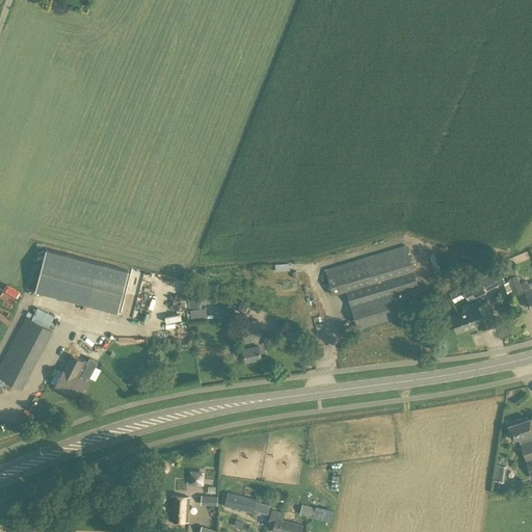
[(357,327),(407,313),(403,299),(421,294),(406,245),(325,269),(333,295),(347,291),(357,327)]
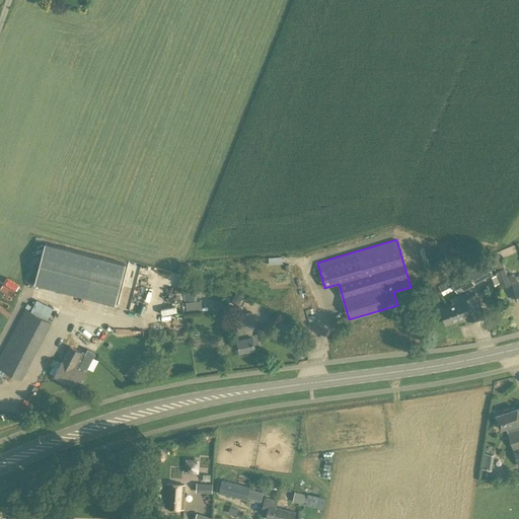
[(45,243),(34,284),(115,304),(125,264),(45,243)]
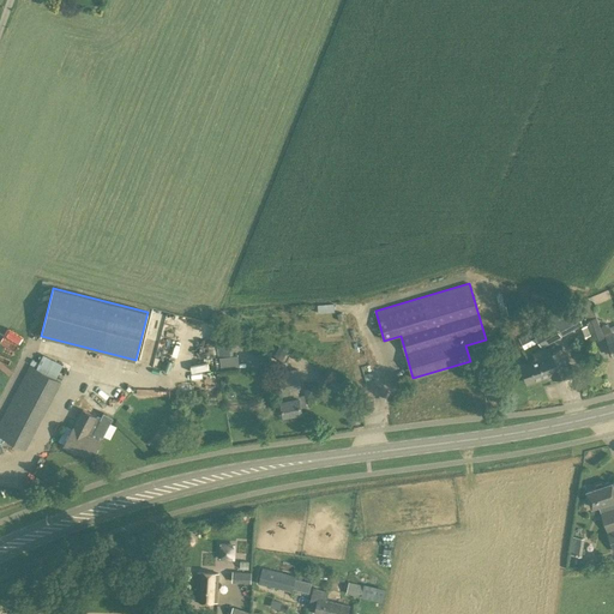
[(613,355),(613,331),(612,332),(608,325),(600,327),(589,300),(581,305),(594,341),(603,337),(606,336),(608,343),(613,356),(613,355)]
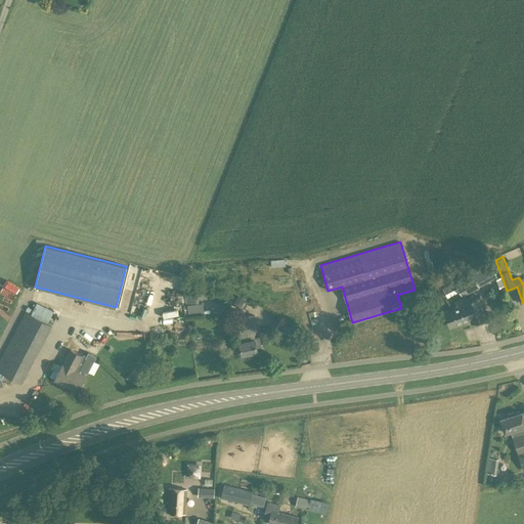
[(471,271),(472,273),(454,282),(442,289),(448,300),(461,293),(463,297),(497,276),(488,262),(471,271)]
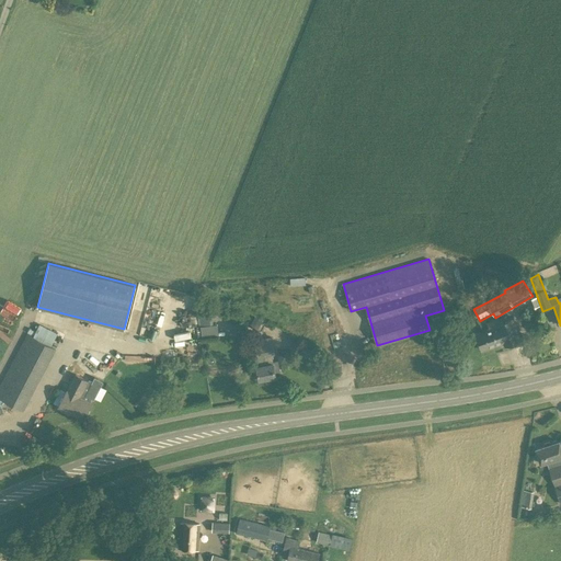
[(201,327),(212,324),(210,316),(198,318),(199,327),(201,327)]
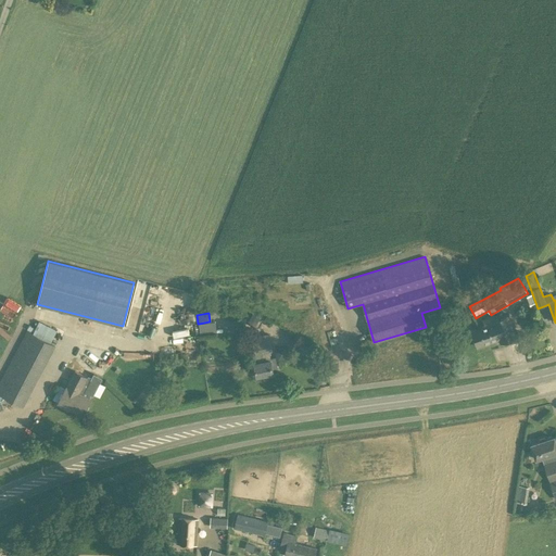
[(501,313),(491,317),(500,339),(501,343),(516,337),(507,315),(502,317),(501,313)]
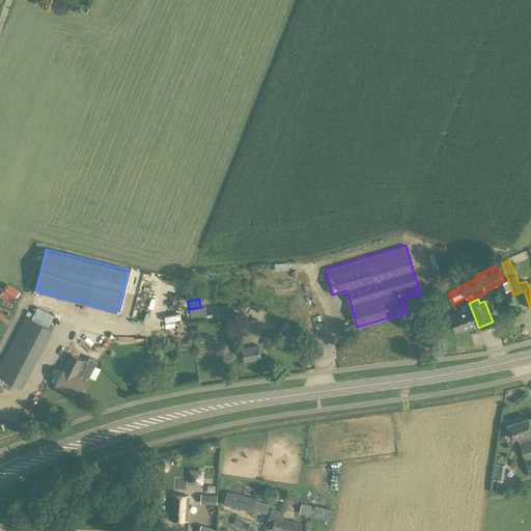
[(248,304),(241,300),(238,306),(245,310),(248,304)]
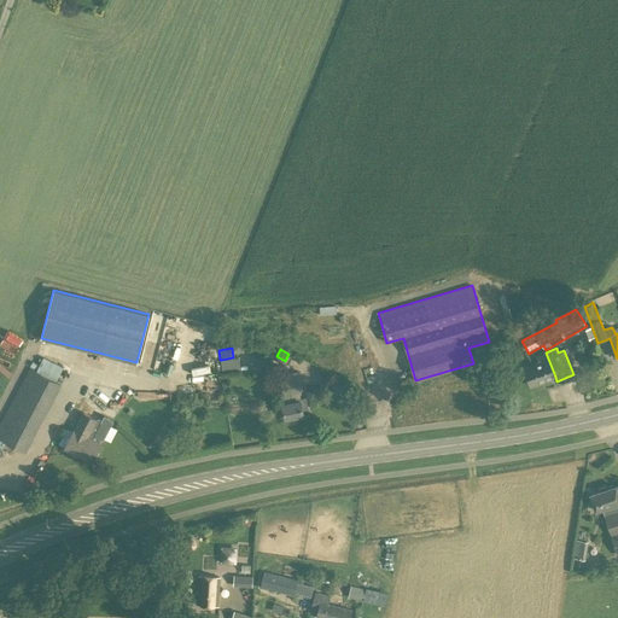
[(531,385),(555,377),(546,353),(536,355),(538,361),(524,367),(531,385)]
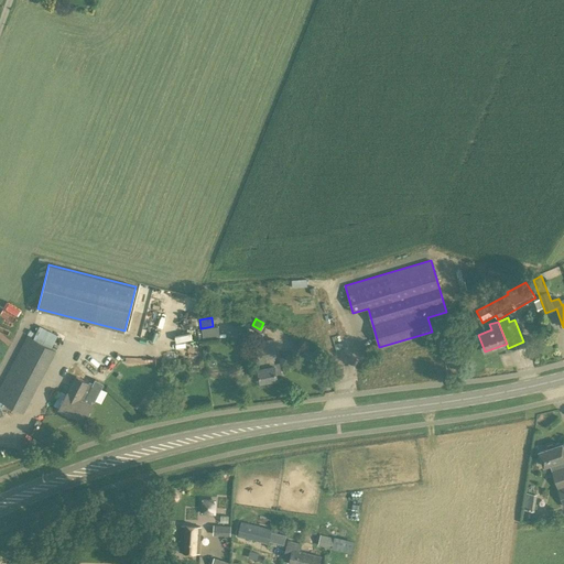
[(40,326),(33,338),(28,335),(0,387),(0,400),(23,412),(54,348),(52,347),(57,335),(40,326)]
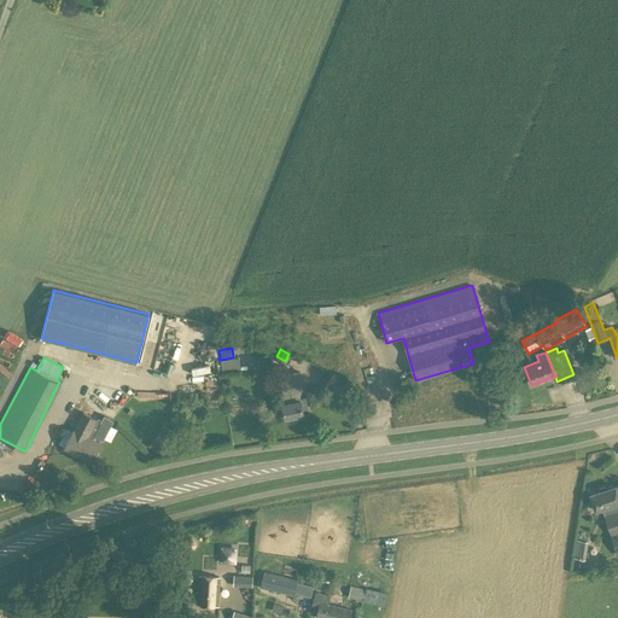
[(222,371),(242,368),(239,357),(221,360),(222,371)]
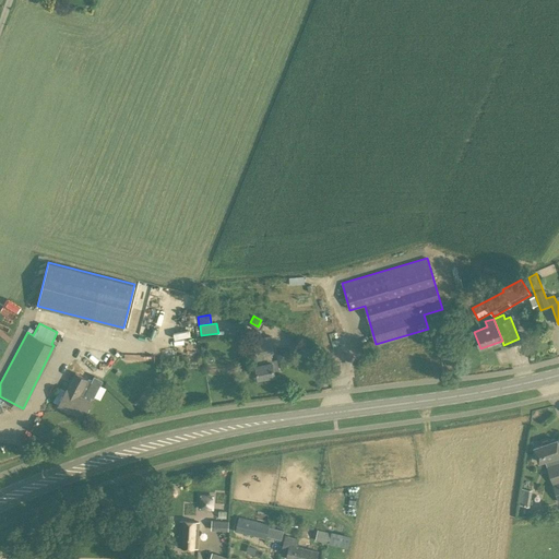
[(445,329),(442,326),(435,333),(438,336),(445,329)]
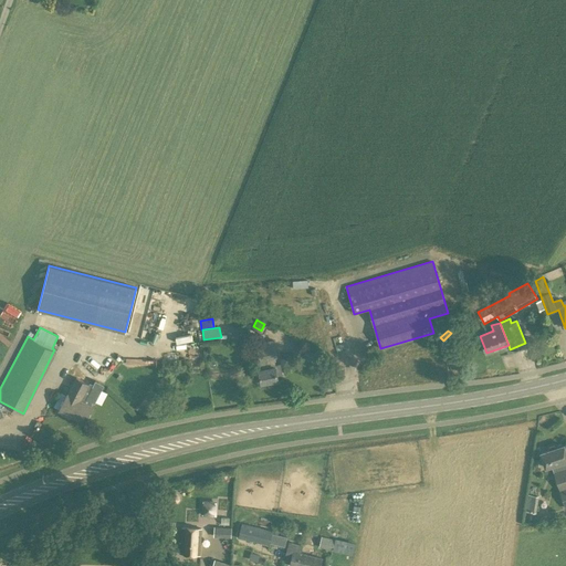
[(261,383),(278,379),(273,358),(276,357),(273,339),(257,343),(259,360),(257,360),(259,370),(261,383)]
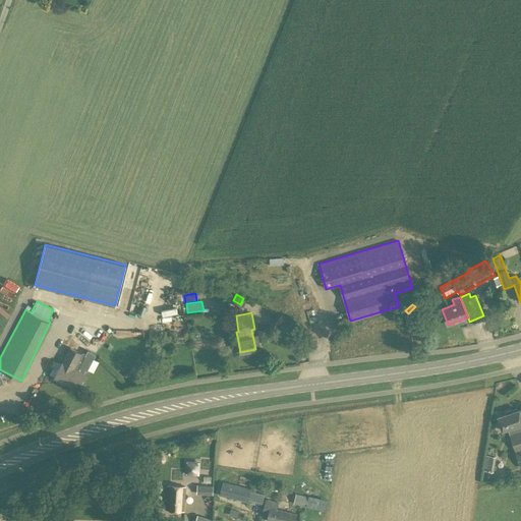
[(257,328),(259,337),(269,335),(268,326),(257,328)]
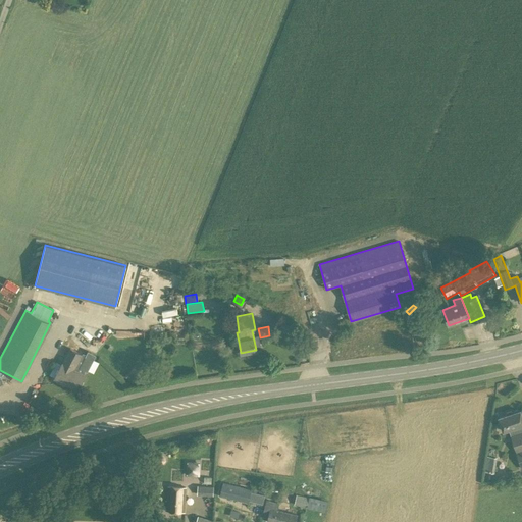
[(71,348),(63,363),(62,363),(54,378),(76,389),(85,375),(84,374),(86,371),(87,372),(96,355),(88,351),(86,354),(83,353),(83,354),(71,348)]
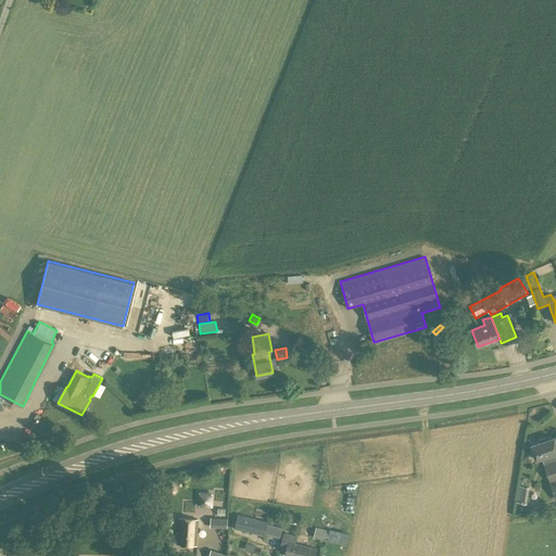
[(533,454),(542,452),(543,456),(542,457),(551,482),(552,481),(554,487),(552,488),(555,497),(555,443),(554,438),(545,440),(544,438),(539,440),(539,442),(531,445),(533,454)]
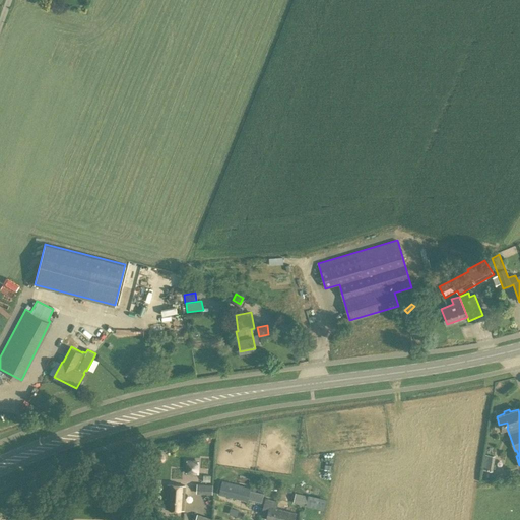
[(485,454),(482,469),(492,470),(494,455),(485,454)]
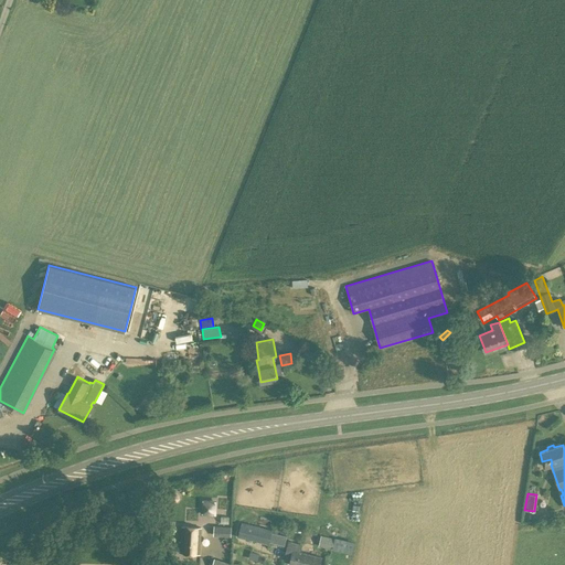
[(199,525),(200,511),(215,512),(216,499),(202,498),(201,508),(189,507),(187,524),(199,525)]
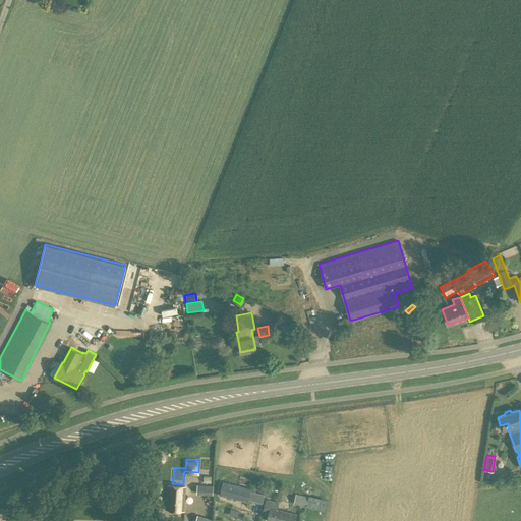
[(250,490),(251,487),(223,481),(220,496),(247,503),(248,500),(263,503),(265,494),(250,490)]
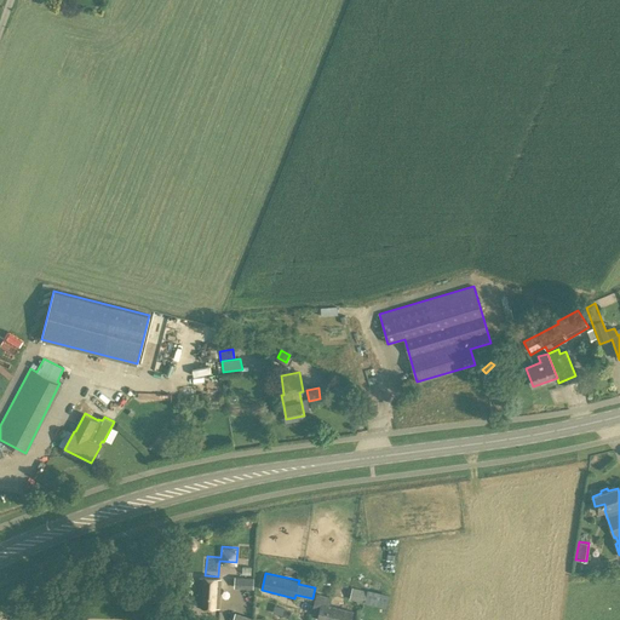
[(253,578),(235,577),(234,587),(253,590),(253,578)]
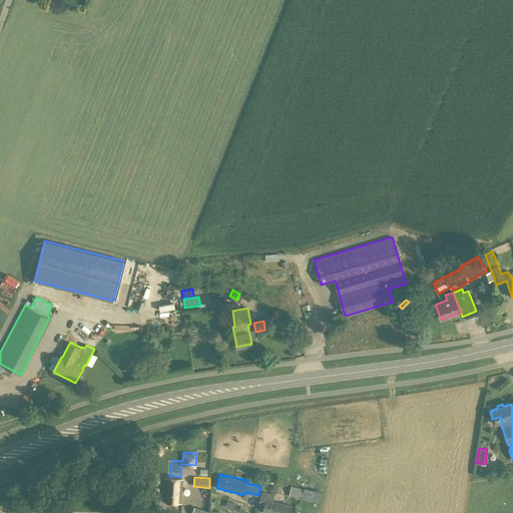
[(180,502),(182,480),(165,479),(163,501),(180,502)]
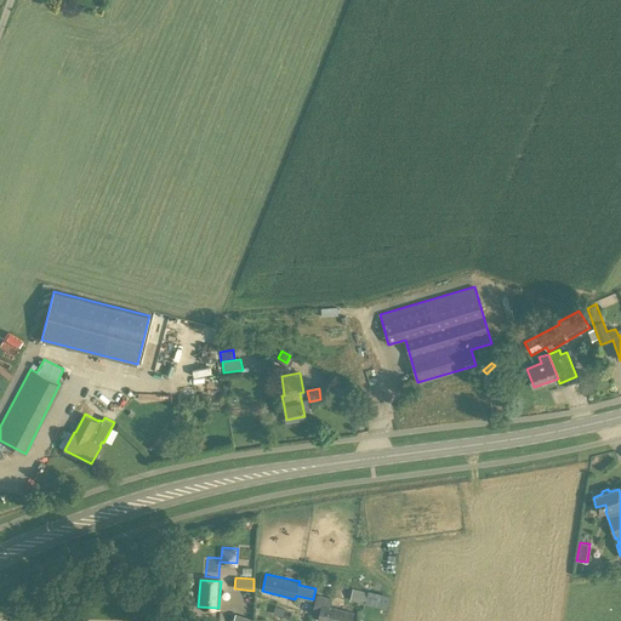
[(364,604),(368,592),(353,588),(349,600),(364,604)]
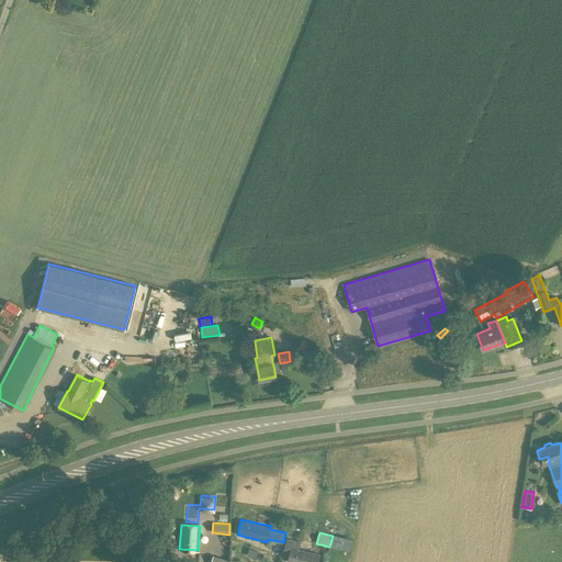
[(296,561),(317,561),(319,554),(298,550),(300,542),(287,539),(283,551),(290,552),(288,560),(296,561)]
